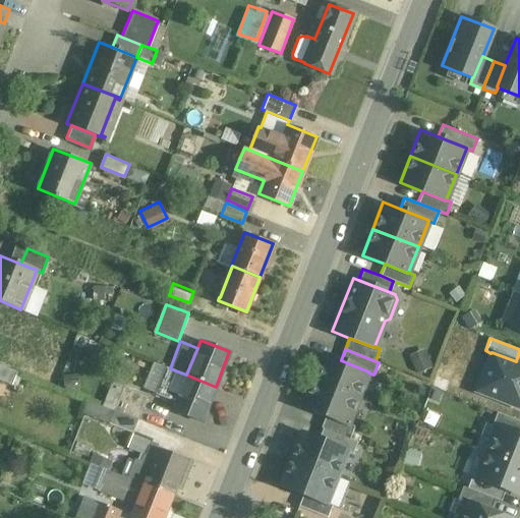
[(519,362),(516,361),(492,352),(490,353),(476,390),(519,407),(519,362)]
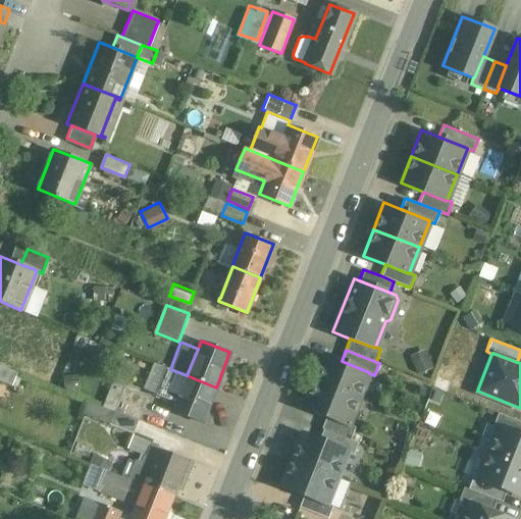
[(342,361),(323,354),(313,380),(359,399),(369,373),(369,372),(342,361)]
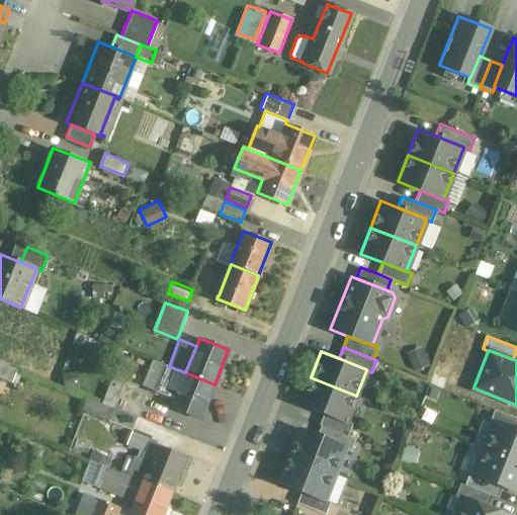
[(169,366),(152,360),(149,368),(149,369),(143,385),(155,391),(155,392),(174,399),(171,407),(200,419),(214,384),(185,372),(169,366)]
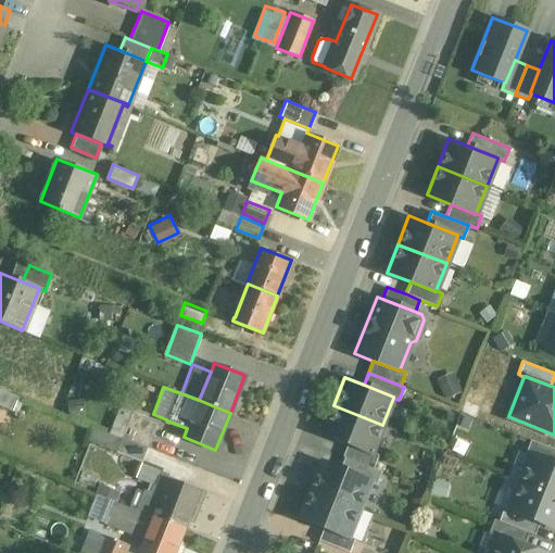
[(382,425),(333,405),(323,434),(347,443),(371,453),(371,452),(382,425)]
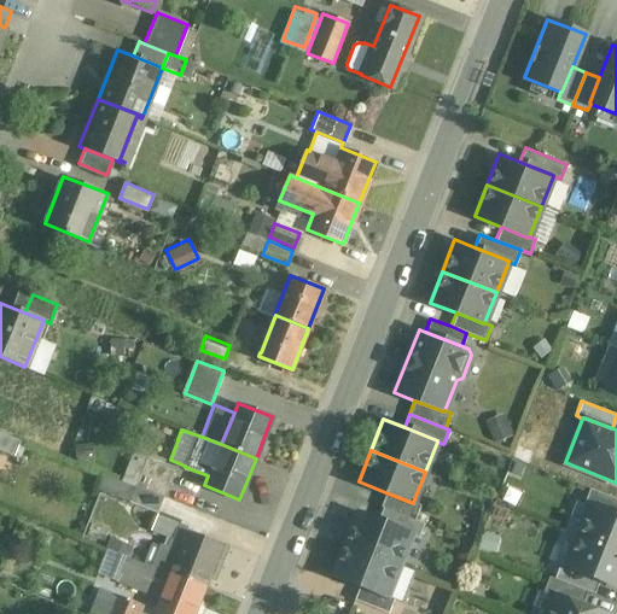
[(175,467),(146,456),(134,485),(163,496),(175,467)]
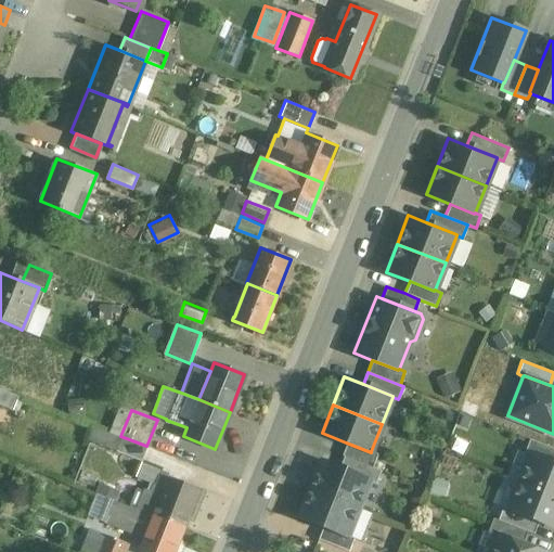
[(146,446),(120,436),(115,450),(141,461),(146,446)]
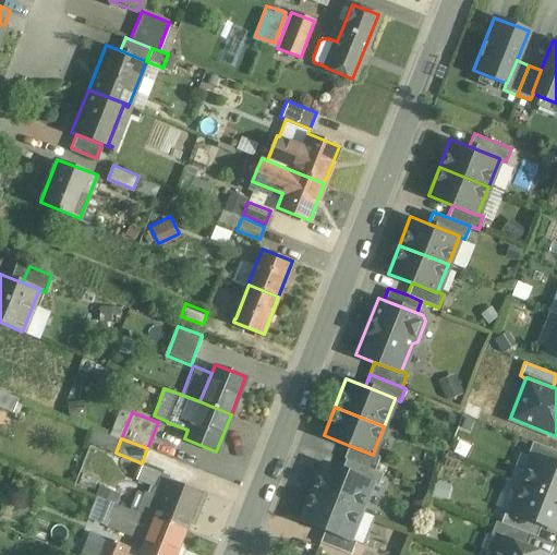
[(556,450),(532,441),(527,455),(532,457),(533,455),(556,465),(556,450)]
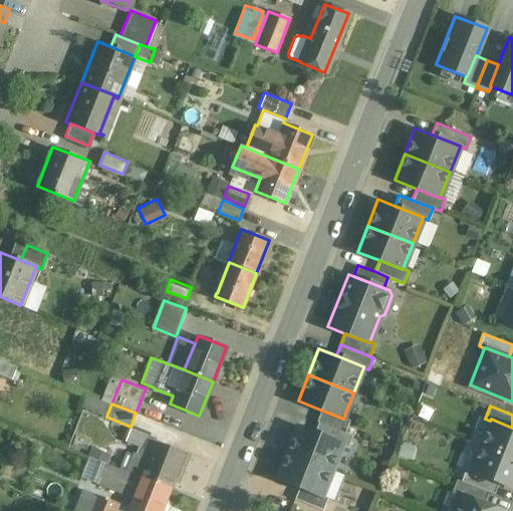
[(343,419),(320,410),(316,422),(317,422),(318,422),(344,432),(349,420),(343,418),(343,419)]
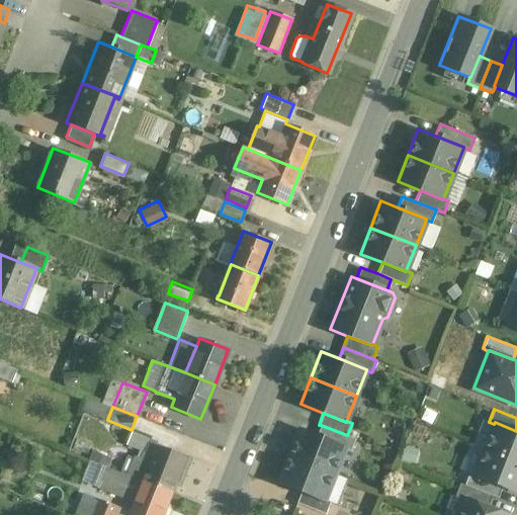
[(516,431),(495,422),(494,424),(485,449),(516,461),(516,431)]
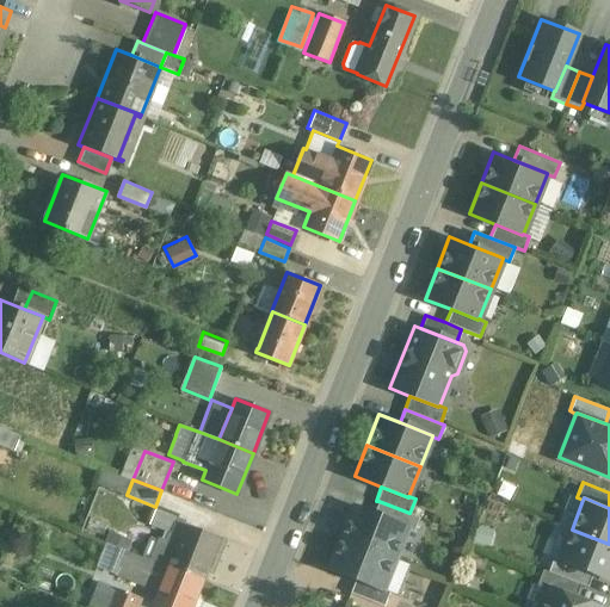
[(410,513),(379,501),(377,501),(373,514),(406,527),(406,528),(413,531),(419,516),(410,513)]
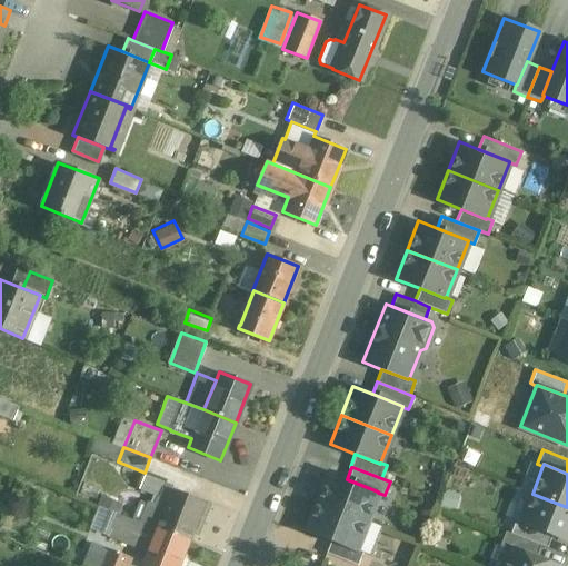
[(347,479),(329,473),(318,502),(367,520),(378,493),(378,492),(347,479)]
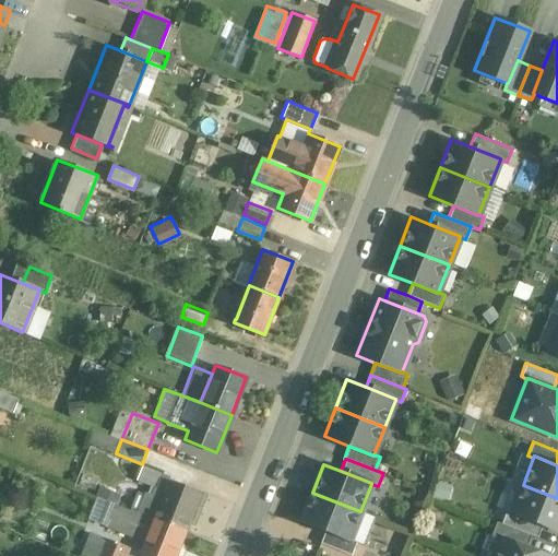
[(199,493),(169,481),(154,519),(185,531),(199,493)]
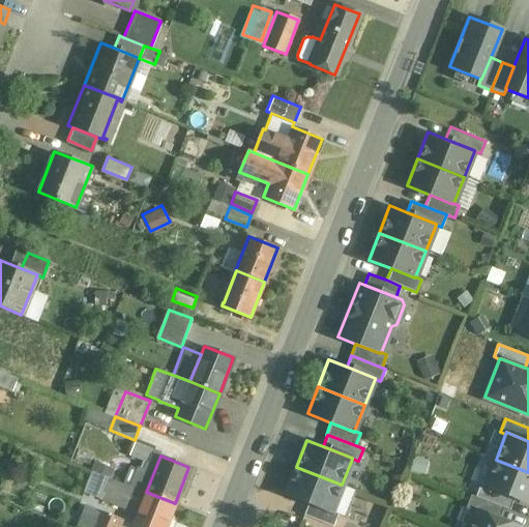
[(528,472),(496,460),(485,486),(485,487),(513,498),(528,503),(528,472)]
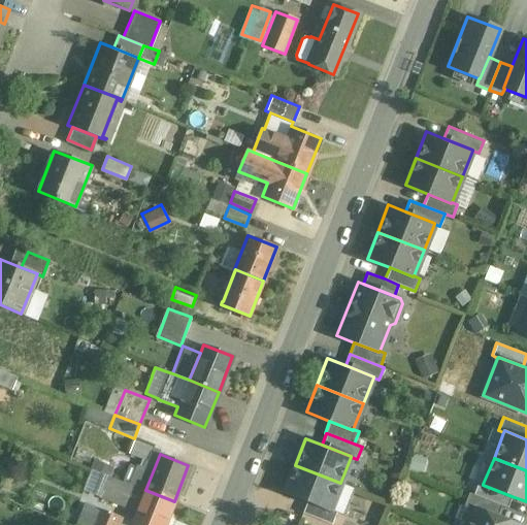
[(340,483),(295,465),(284,492),(306,501),(330,511),(330,510),(340,483)]
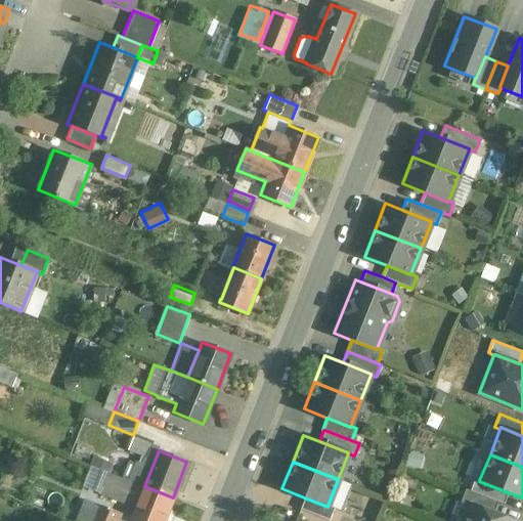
[(144,486),(110,472),(101,491),(137,506),(132,518),(138,520),(163,520),(173,497),(144,486)]
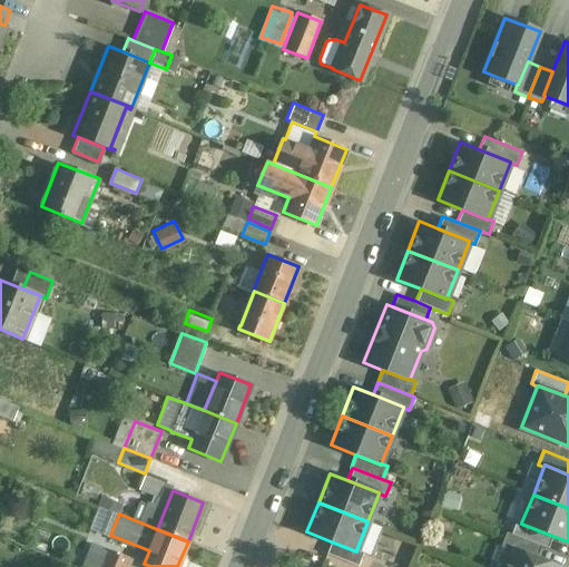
[(552,536),(521,524),(521,522),(516,520),(511,534),(541,545),(548,548),(552,536)]
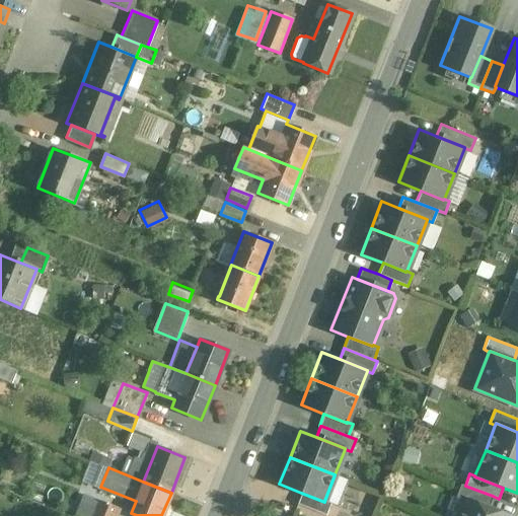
[(465,486),(460,484),(455,497),(465,501),(465,500),(488,508),(493,496),(465,486)]
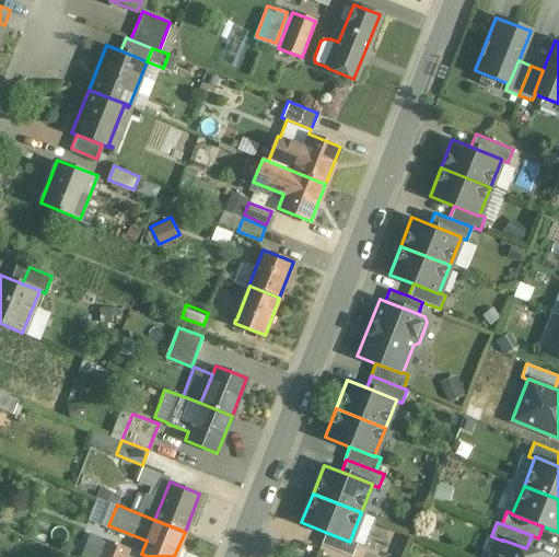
[(350,541),(350,542),(325,532),(321,544),(351,556),(357,543),(350,541)]
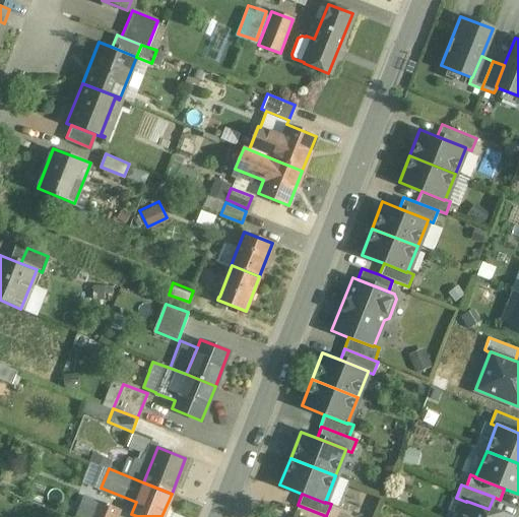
[(84,495),(75,516),(84,516),(92,498),(84,495)]
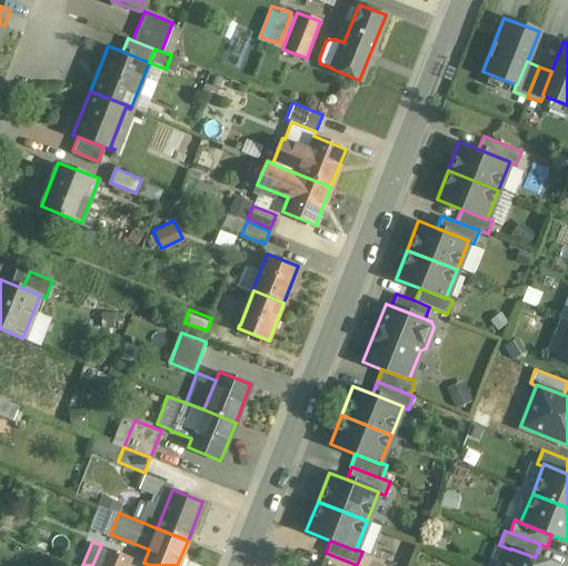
[(126,565),(130,557),(108,547),(100,565),(126,565)]
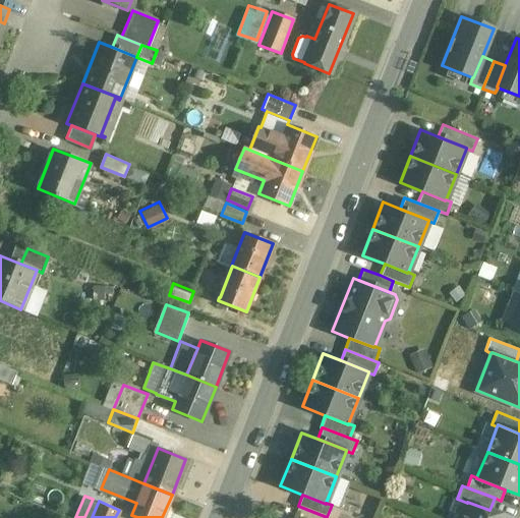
[(509,517),(489,510),(467,502),(467,503),(460,517),(509,517)]
